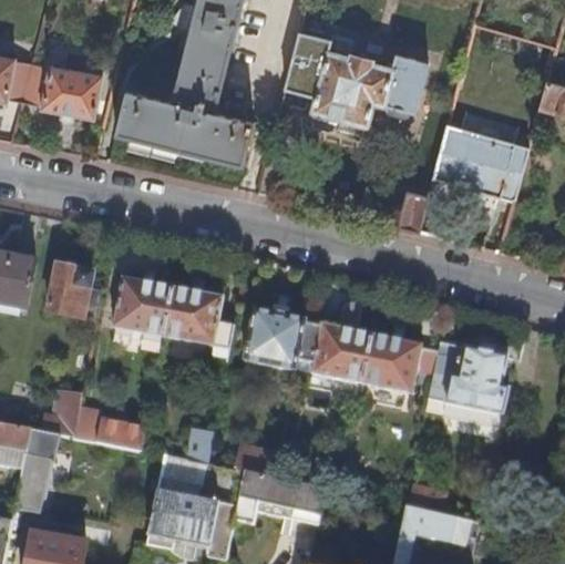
[(171,100),(125,89),(114,131),(242,164),(253,121),(213,111),(239,0),(195,0),(194,6),(183,3),(172,18),(188,29),(171,100)]
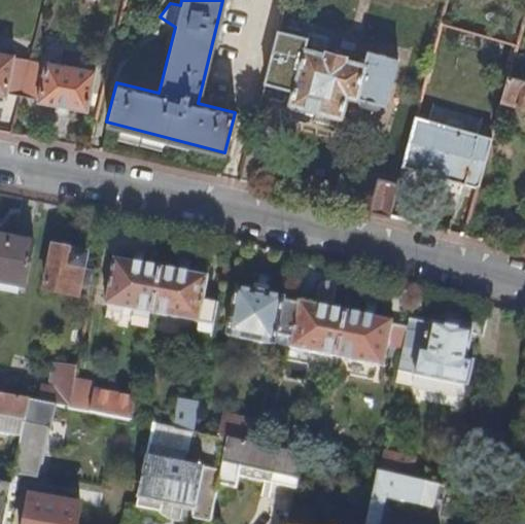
[(324,35),(308,31),(289,100),(291,100),(290,106),(292,106),(291,112),(293,115),(304,118),(308,117),(309,110),(311,111),(313,106),(338,113),(339,113),(345,92),(359,96),(358,101),(359,104),(375,108),(379,106),(380,102),(384,103),(396,58),(366,49),(362,64),(343,58),(343,56),(324,50),(324,54),(320,51),(324,37),(324,35)]
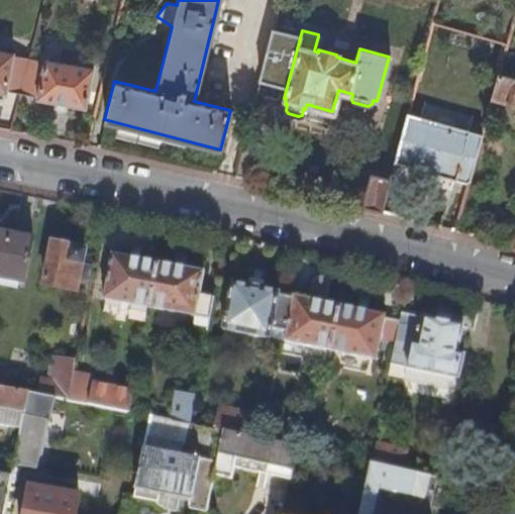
[(28,60),(28,57),(13,55),(13,52),(0,48),(0,90),(5,91),(6,88),(20,91),(28,60)]
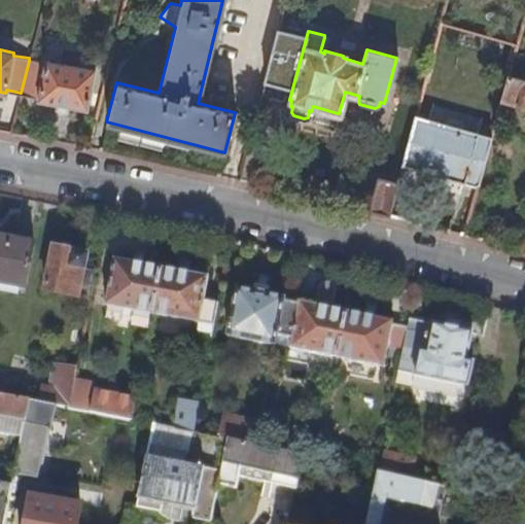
[(89,96),(91,81),(94,68),(44,59),(43,64),(29,61),(21,93),(37,95),(37,98),(86,107),(89,96)]
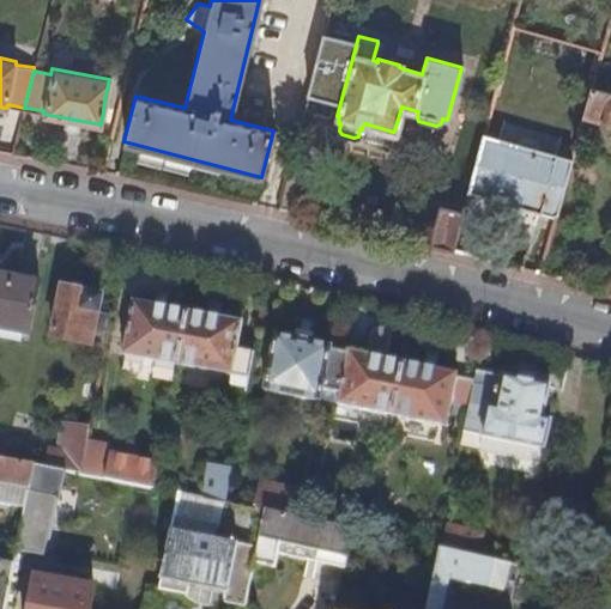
[(610,90),(591,85),(582,114),(610,121),(610,90)]
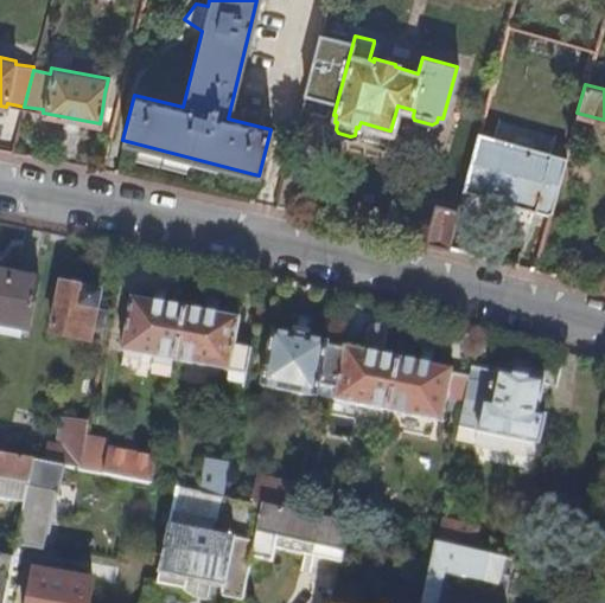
[(119,97),(104,94),(102,110),(114,114),(119,97)]
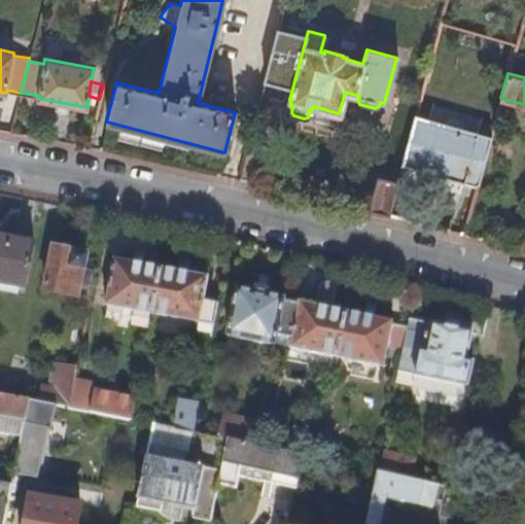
[(309,110),(308,117),(335,124),(338,113),(313,106),(311,111),(309,110)]
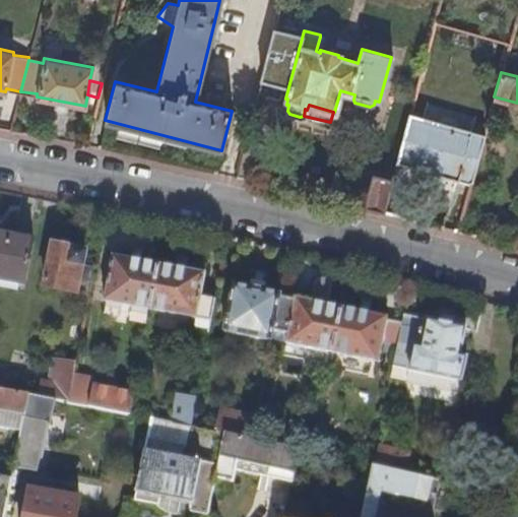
[(395,162),(470,182),(483,134),(408,113),(395,162)]
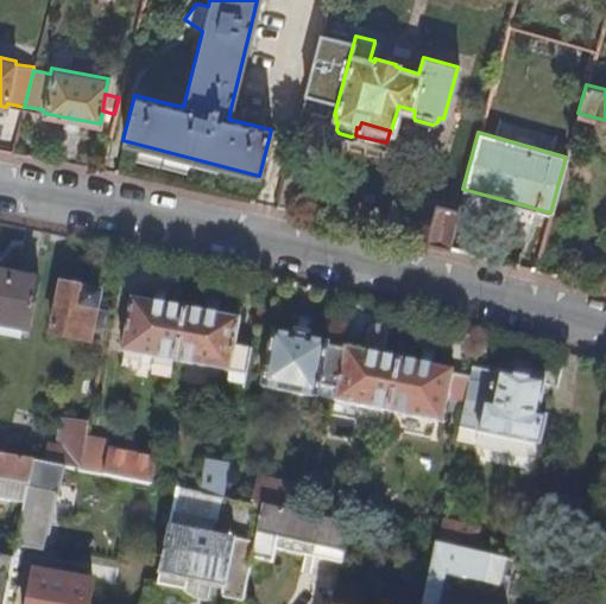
[(448,246),(458,209),(441,205),(440,211),(433,209),(424,240),(448,246)]
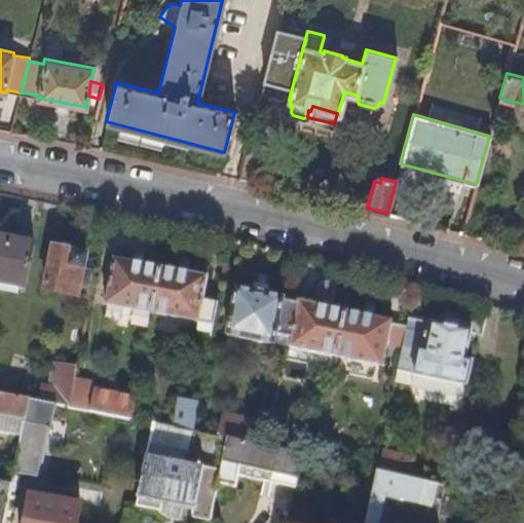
[(0,281),(25,286),(33,239),(0,232),(0,281)]
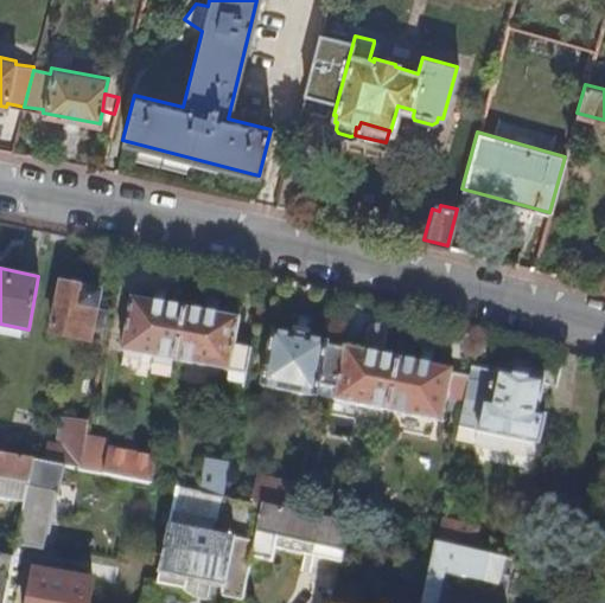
[(103,342),(109,308),(96,306),(99,290),(86,288),(86,287),(61,282),(51,332),(103,342)]
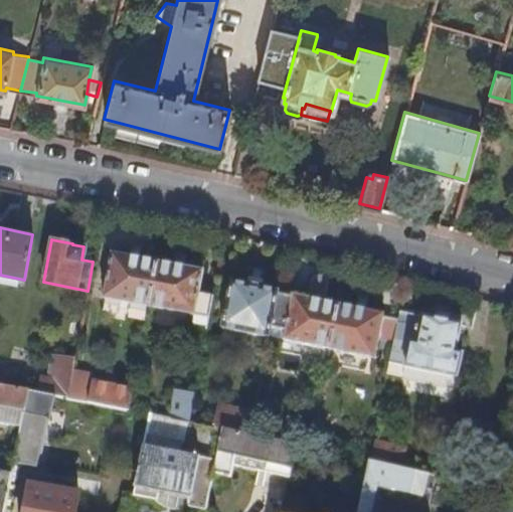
[(147,305),(156,260),(111,250),(102,296),(119,300),(118,306),(120,308),(146,313),(147,305)]
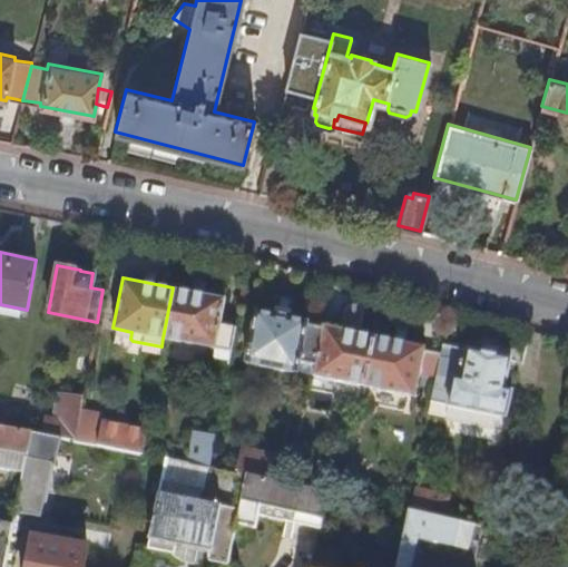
[(163,338),(168,339),(209,345),(214,346),(218,323),(224,296),(173,287),(163,338)]
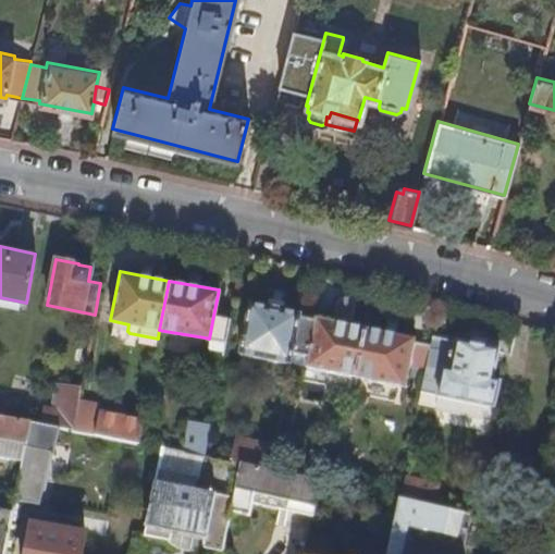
[(293,342),(299,312),(282,310),(283,302),(269,298),(267,307),(249,304),(239,353),(290,362),(293,342)]
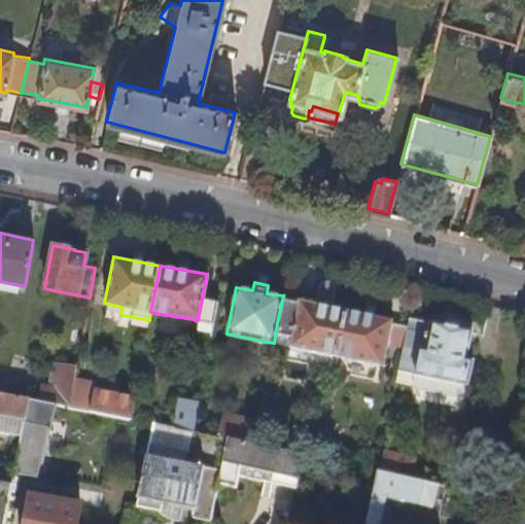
[(284,299),(284,297),(283,295),(277,323),(293,326),(289,346),(336,355),(345,309),(330,306),(334,288),(331,283),(322,282),(317,285),(315,303),(299,300),(298,302),(284,299)]
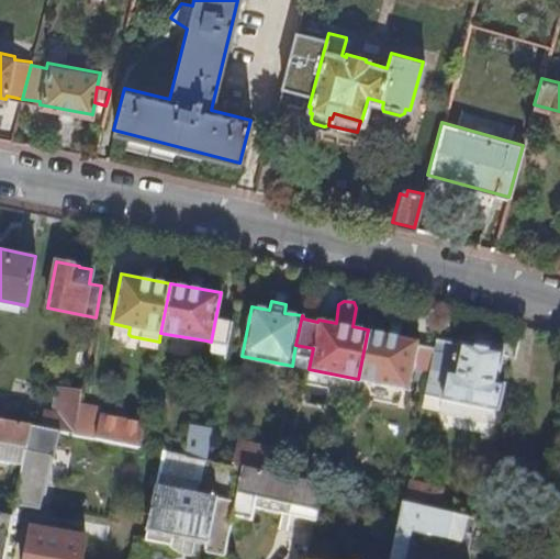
[(215,319),(211,342),(210,351),(226,355),(232,321),(215,319)]
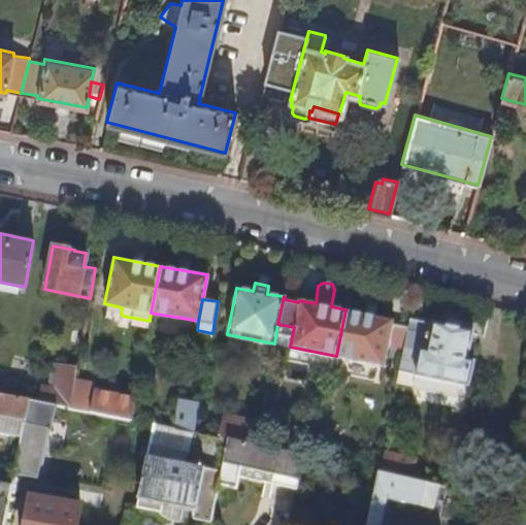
[(386,350),(402,353),(408,323),(391,321),(391,318),(346,309),(336,356),(384,365),(386,350)]
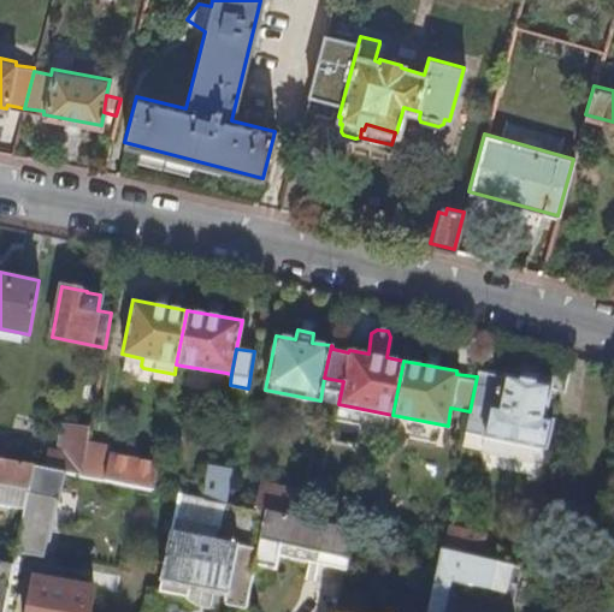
[(226,373),(182,366),(178,384),(210,391),(212,376),(225,379),(226,373)]
